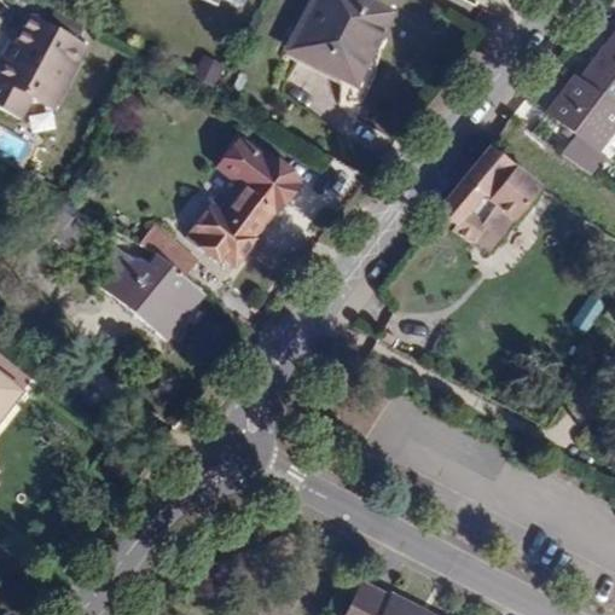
[(358,83),(394,12),(370,0),(314,0),(290,47),(358,83)]
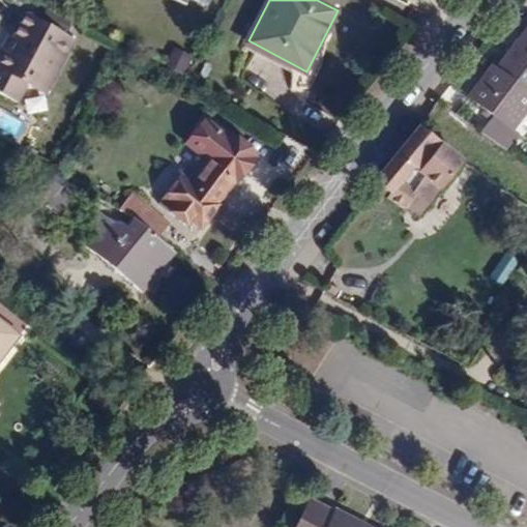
[(47,94),(76,37),(32,15),(19,37),(10,34),(0,54),(0,90),(19,101),(28,85),(47,94)]
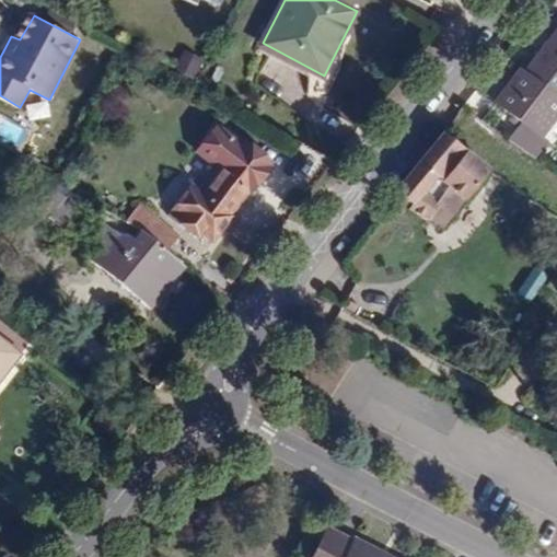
[(556,28),(526,69),(556,92),(556,28)]
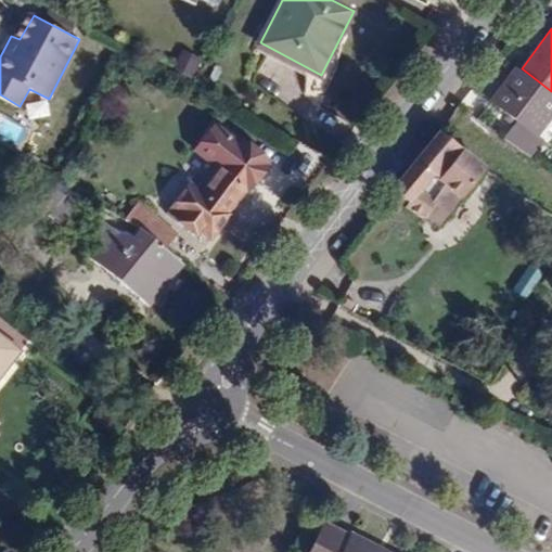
[(207,59),(189,48),(178,67),(196,77),(207,59)]
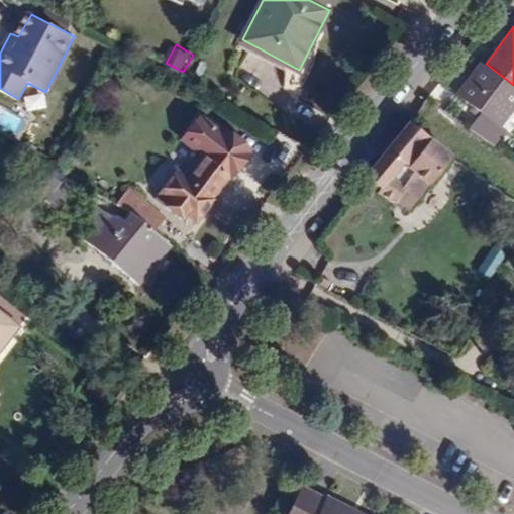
[(500,125),(513,107),(513,85),(486,64),(482,61),(457,93),(483,112),(472,125),(498,143),(507,130),(500,125)]
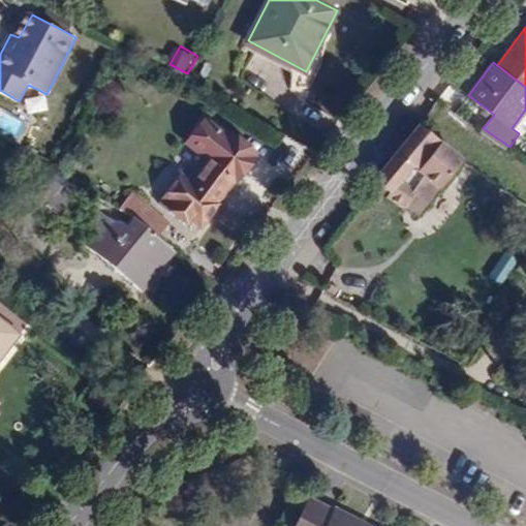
[(0,124),(25,137),(33,121),(4,106),(0,114),(0,124)]
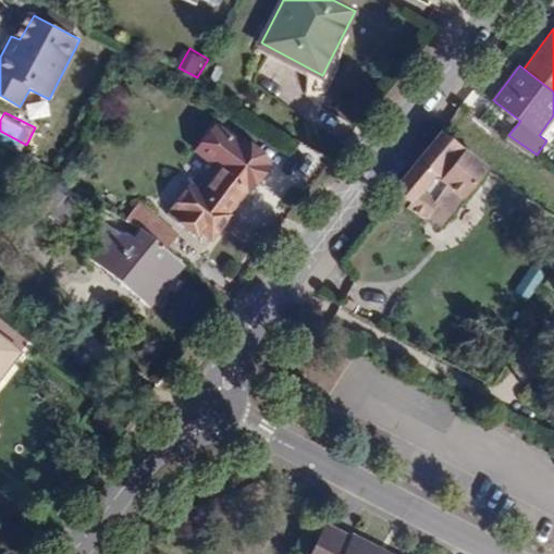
[(198,149),(223,169),(232,174),(250,188),(258,194),(269,187),(277,180),(280,168),(279,157),(223,115),(198,149)]
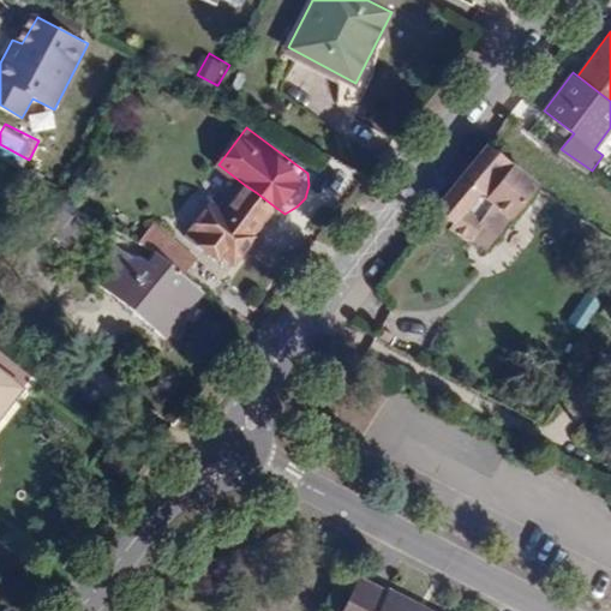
[(487,250),(540,185),(489,143),(436,210),(457,223),(454,229),(487,250)]
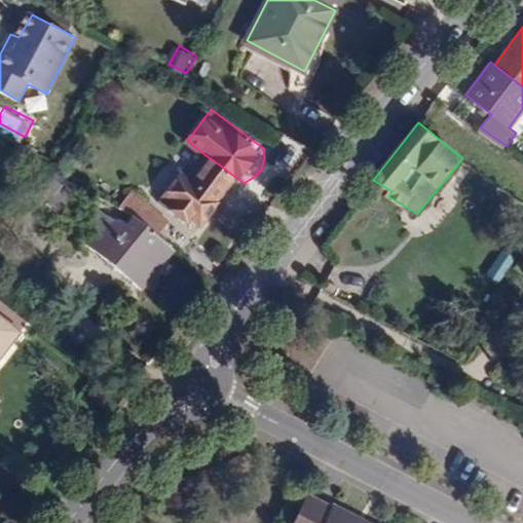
[(213,173),(219,164),(211,159),(206,166),(213,173)]
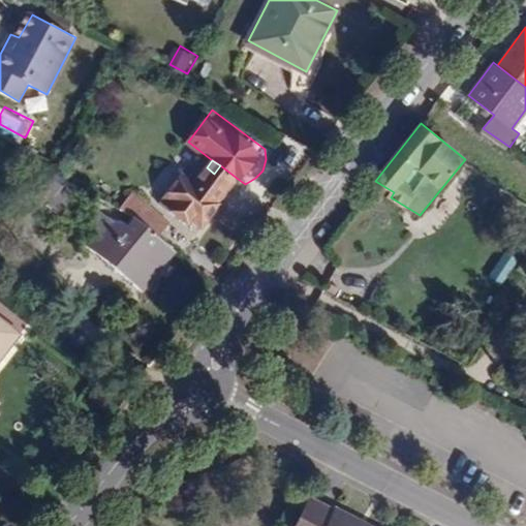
[(221,204),(220,202),(238,179),(220,165),(214,174),(207,167),(193,183),(181,175),(159,203),(189,225),(192,221),(202,228),(221,204)]
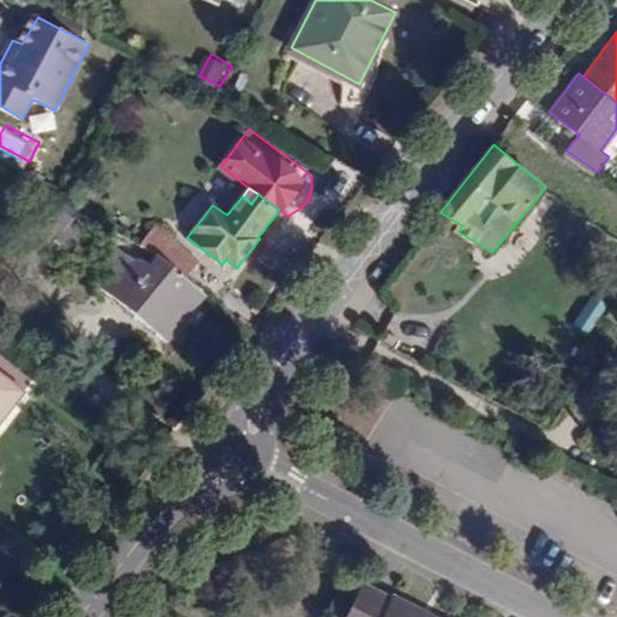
[(199,261),(163,230),(147,247),(155,253),(187,276),(199,261)]
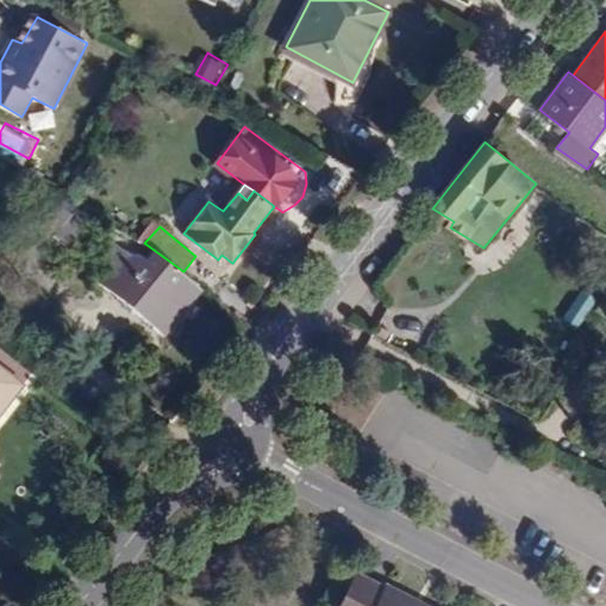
[(167,335),(204,289),(183,272),(152,249),(145,257),(124,248),(113,238),(99,255),(110,264),(99,279),(167,335)]
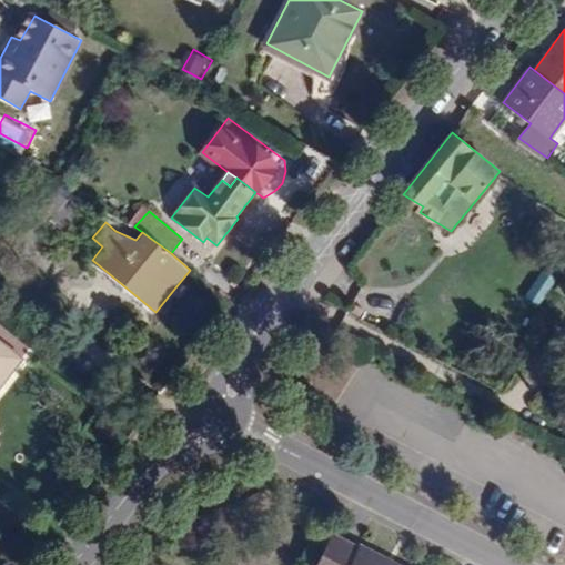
[(0,386),(22,359),(0,341),(0,386)]
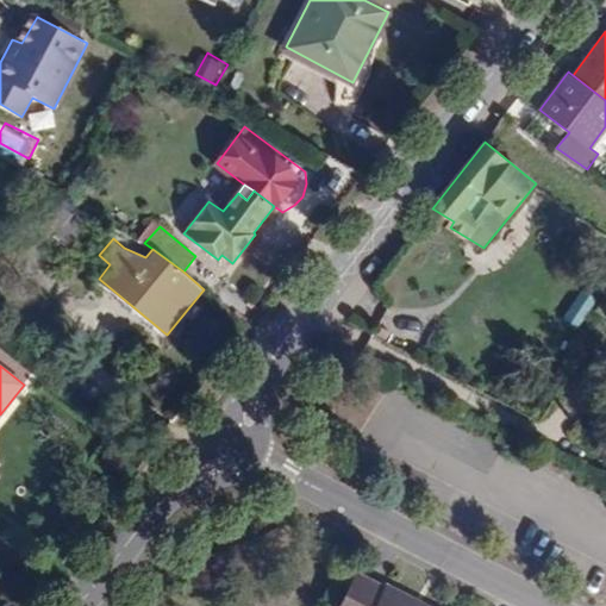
[(425,605),(360,572),(341,605),(425,605)]
